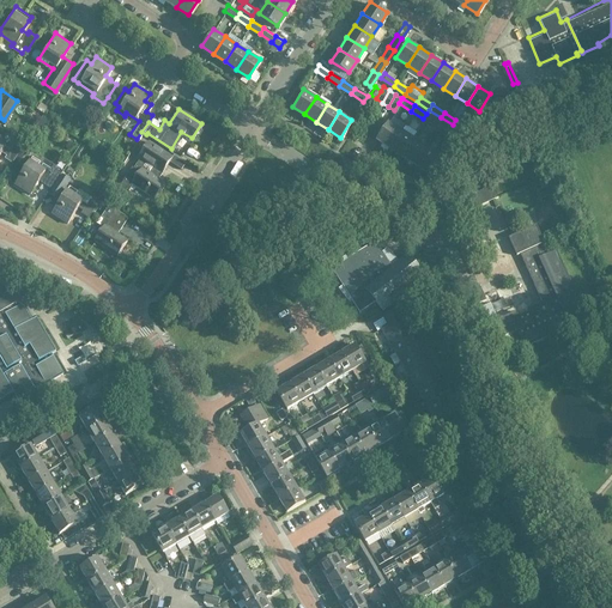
[(426,114),(423,119),(434,127),(438,121),(426,114)]
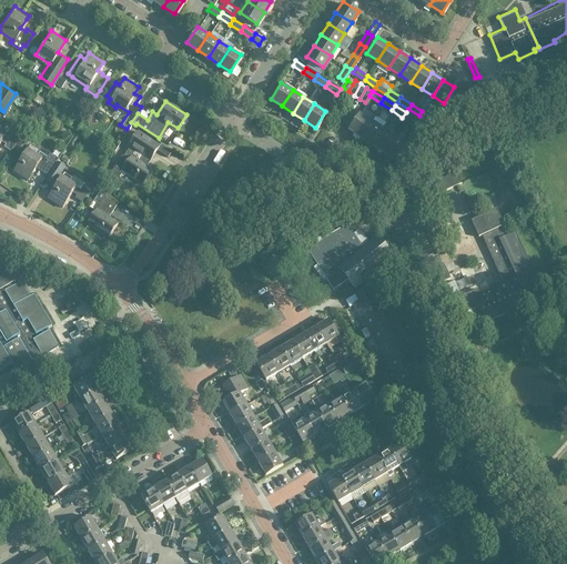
[(433,119),(422,111),(419,116),(431,123),(433,119)]
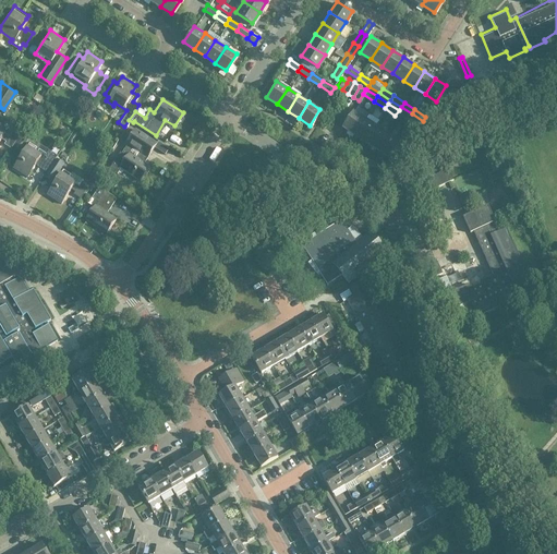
[(353,133),(363,117),(352,110),(342,125),(353,133)]
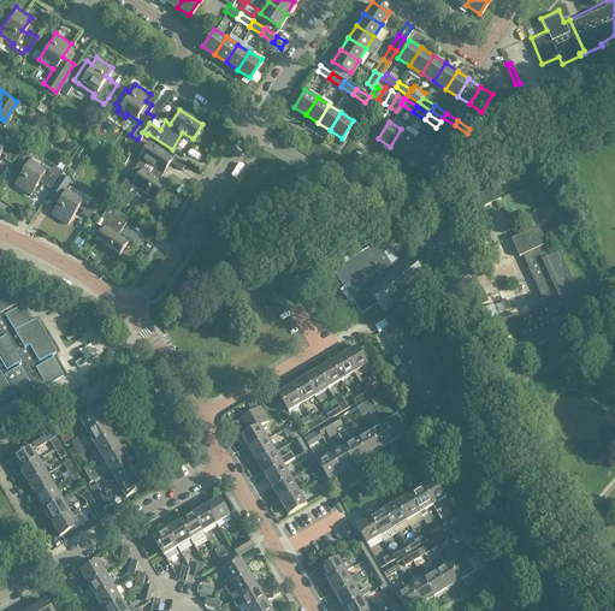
[(441,122),(436,128),(448,135),(451,130),(441,122)]
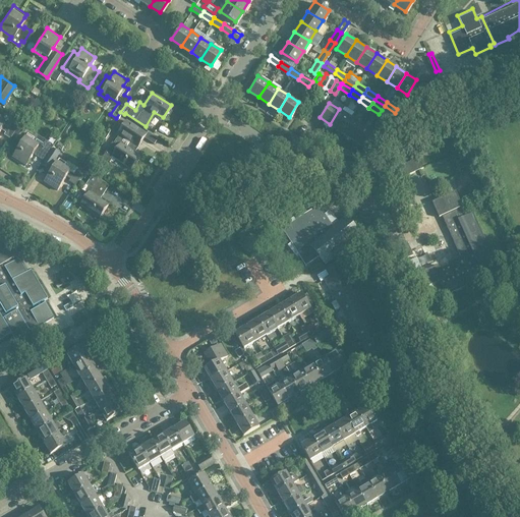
[(330,124),(340,130),(349,116),(339,109),(330,124)]
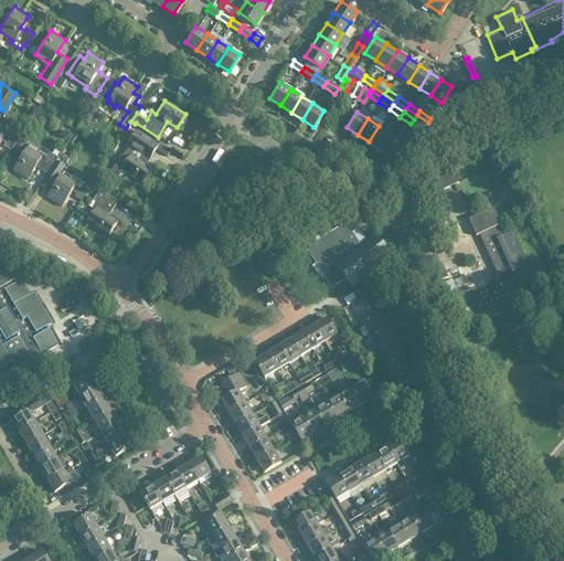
[(414,119),(411,124),(422,131),(426,126),(414,119)]
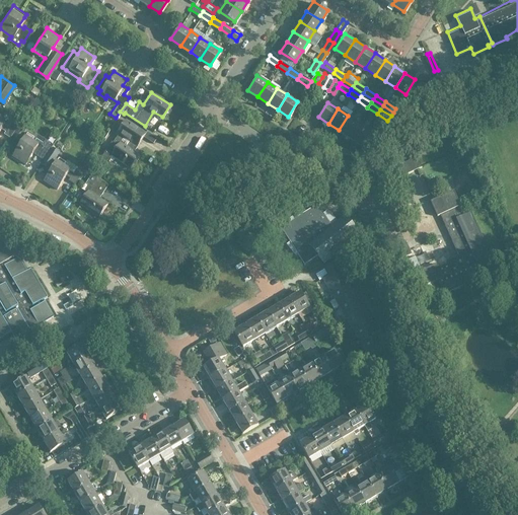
[(7,124),(3,121),(4,121),(0,118),(0,114),(0,126),(4,129),(3,131),(9,135),(16,124),(10,120),(7,124)]
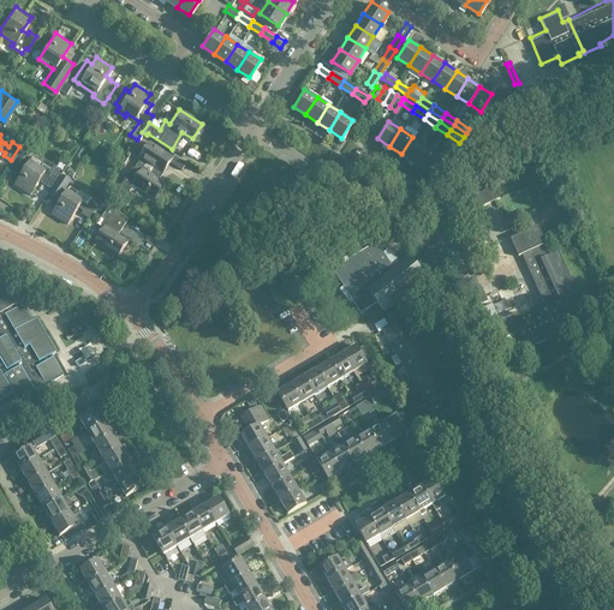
[(139,156),(133,167),(130,165),(120,183),(127,187),(131,181),(154,197),(164,181),(158,177),(173,153),(149,137),(137,155),(139,156)]
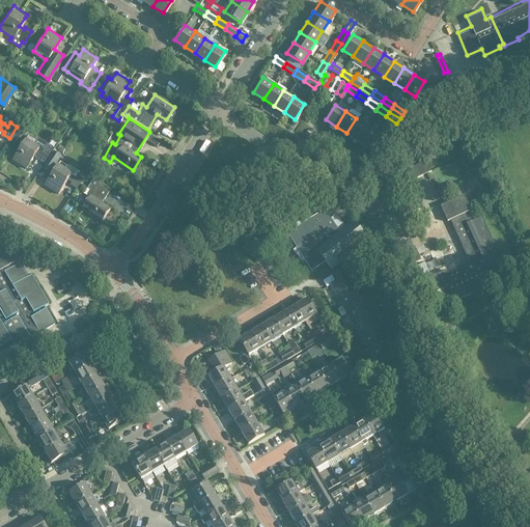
[(366,125),(356,118),(346,133),(356,140),(366,125)]
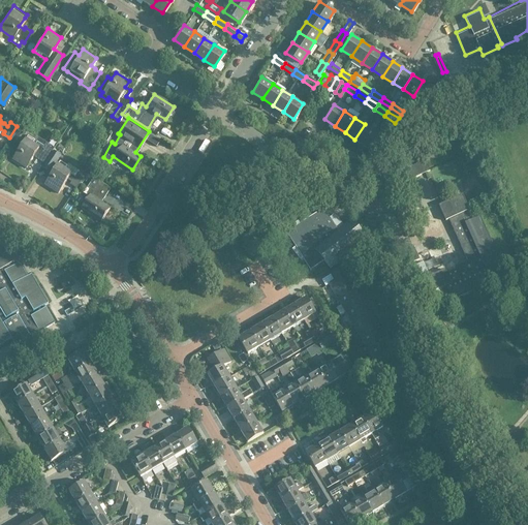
[(354,140),(365,146),(375,131),(365,124),(354,140)]
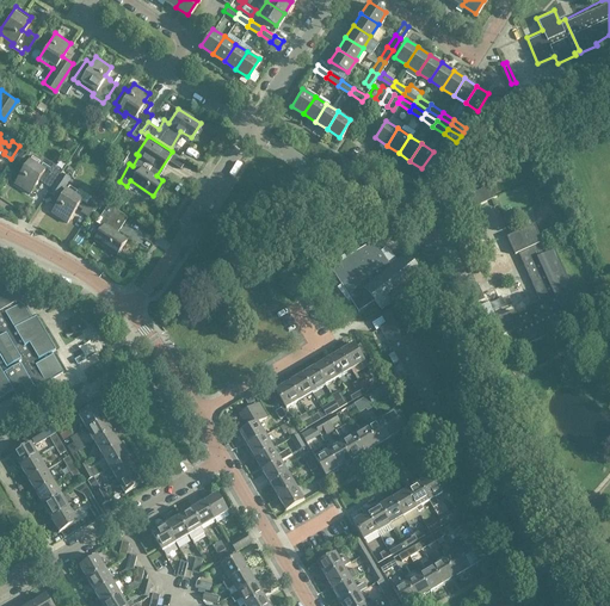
[(433,152),(421,168),(433,177),(445,159),(433,152)]
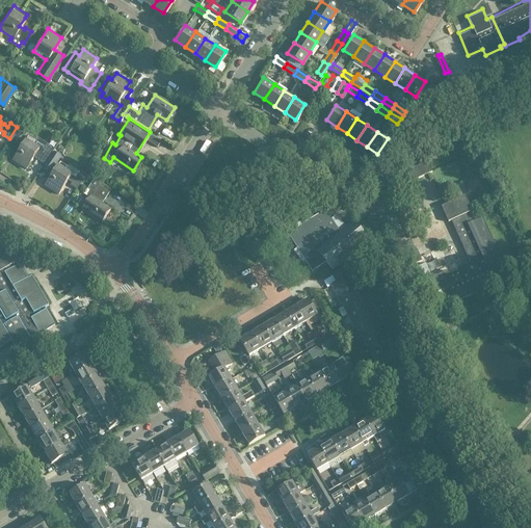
[(32,141),(34,138),(27,134),(12,157),(25,165),(34,152),(38,154),(37,157),(44,161),(52,149),(46,144),(43,150),(37,147),(38,146),(32,141)]
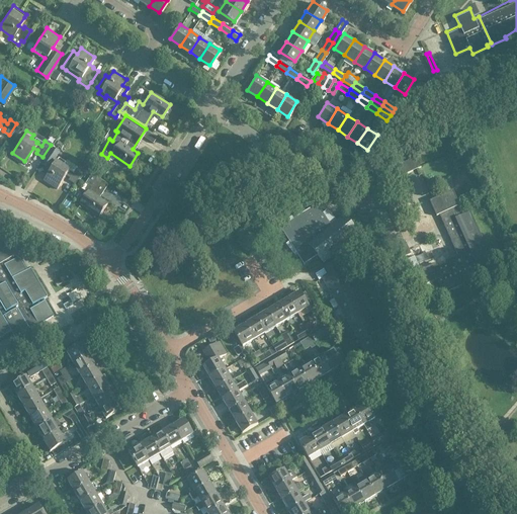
[(52,146),(40,162),(48,166),(59,150),(52,146)]
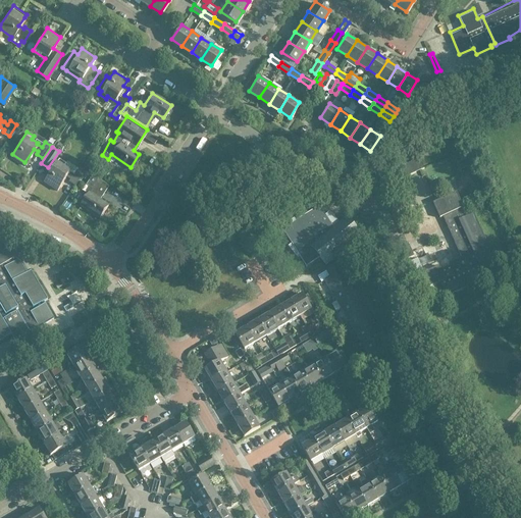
[(397,156),(397,173),(416,173),(415,155),(397,156)]
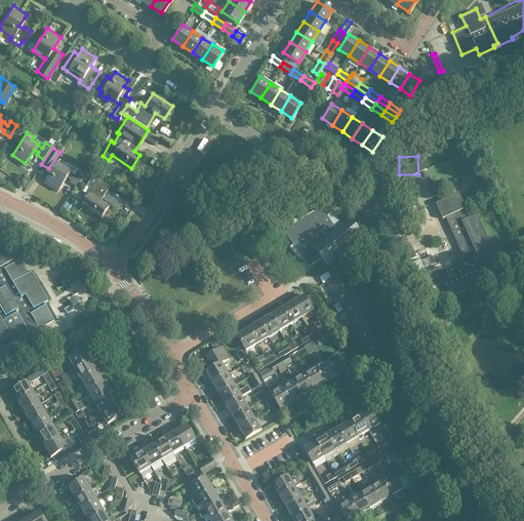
[(76,168),(74,172),(69,169),(70,169),(64,165),(66,162),(58,157),(43,179),(56,189),(66,174),(70,177),(69,179),(75,185),(83,172),(76,168)]
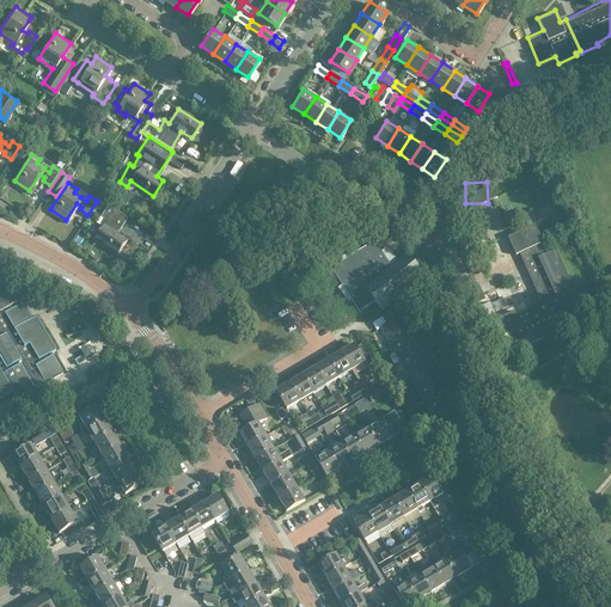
[(105,188),(101,194),(111,201),(116,195),(105,188)]
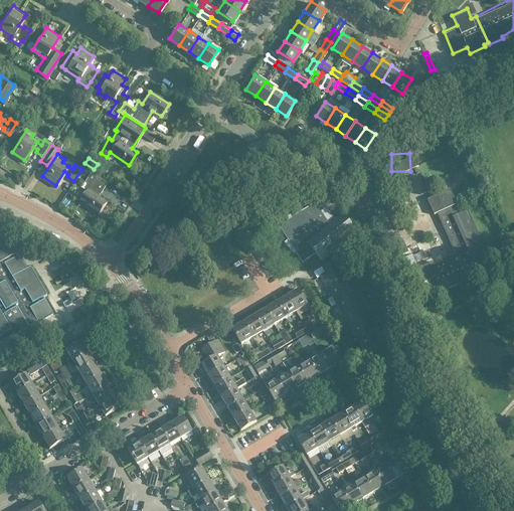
[(89,187),(87,187),(78,200),(98,213),(106,199),(98,194),(107,180),(96,173),(91,169),(84,179),(92,183),(89,187)]
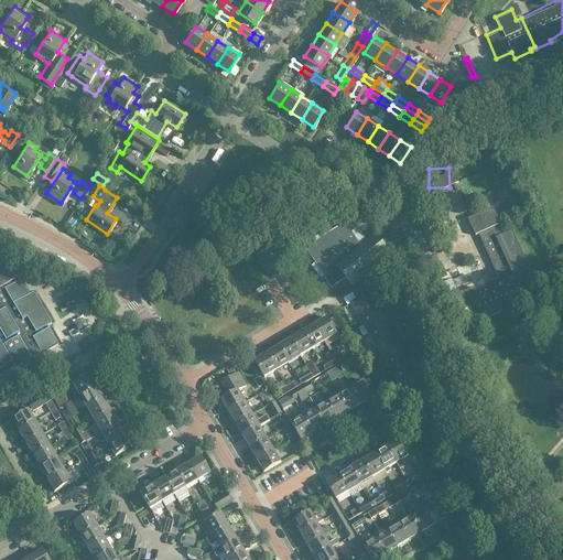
[(483,240),(499,277),(495,279),(494,277),(484,281),(485,283),(475,288),(473,284),(457,291),(450,277),(435,283),(455,329),(471,322),(468,318),(474,315),(479,313),(482,318),(534,293),(528,278),(532,275),(511,227),(500,233),(496,223),(500,221),(493,204),(467,216),(475,233),(480,229),(482,233),(479,234),(480,237),(484,236),(485,239),(483,240)]
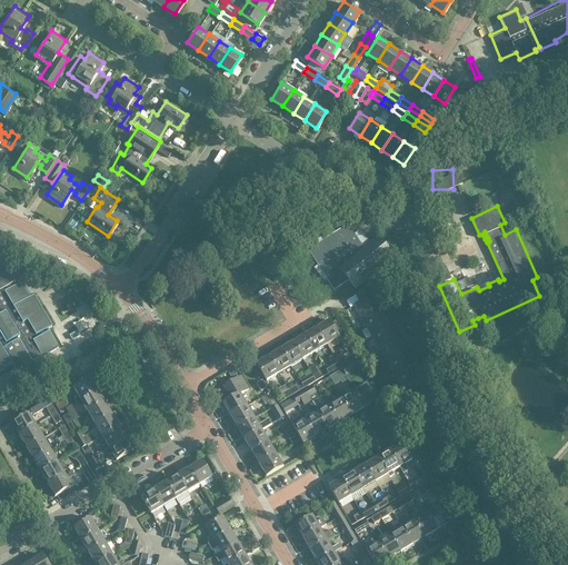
[(392,254),(377,235),(362,247),(346,224),(308,246),(331,286),(347,276),(355,285),(392,254)]
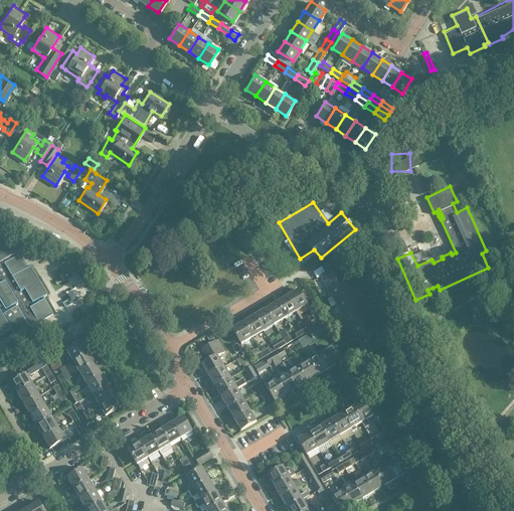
[(394,254),(407,249),(401,237),(389,242),(394,254)]
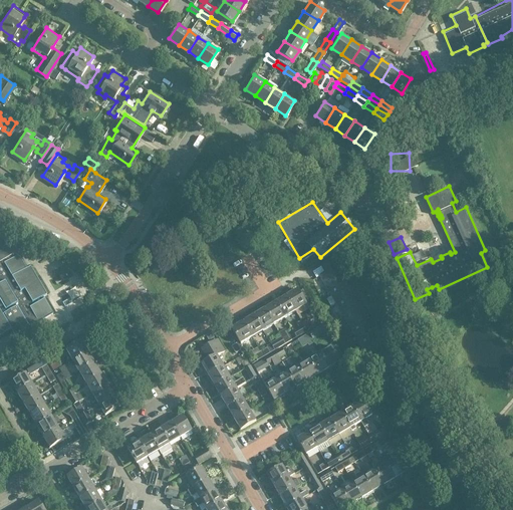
[(0,330),(10,325),(14,332),(28,324),(24,318),(31,314),(34,320),(51,310),(41,293),(45,291),(29,264),(25,266),(18,253),(9,258),(7,254),(12,251),(4,239),(0,241),(0,330)]
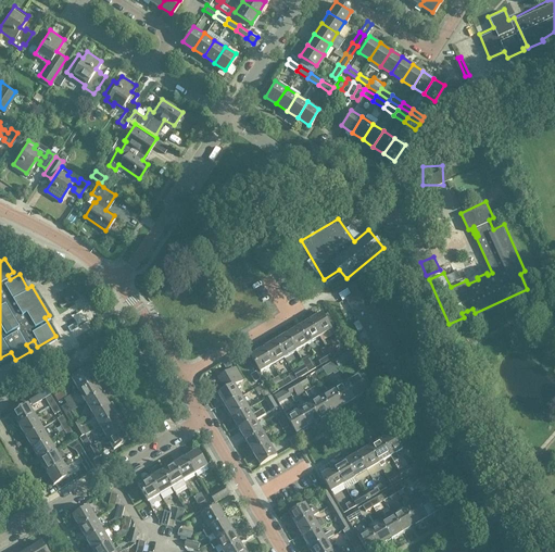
[(350,304),(368,292),(360,277),(347,285),(351,292),(345,296),(350,304)]
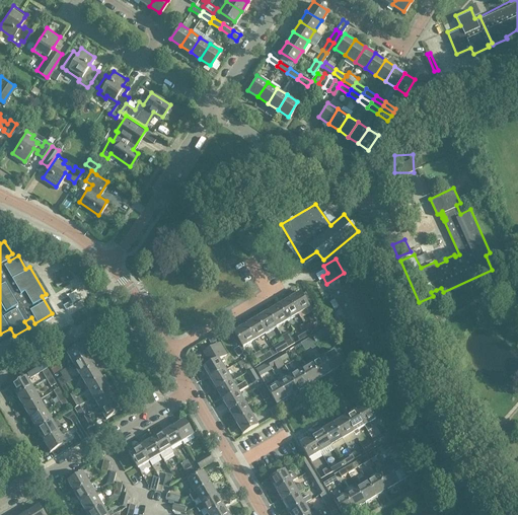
[(344,273),(326,284),(335,298),(353,287),(344,273)]
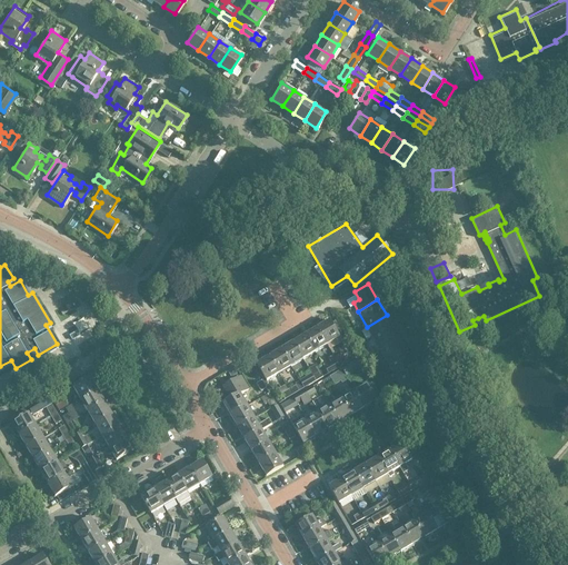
[(387,315),(367,327),(376,343),(396,330),(387,315)]
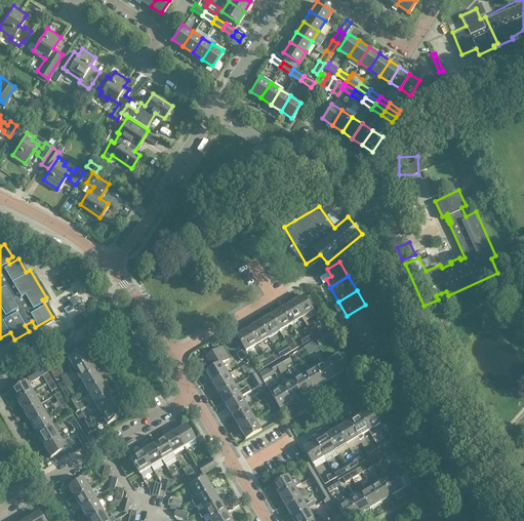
[(291,299),(300,315),(312,309),(303,292),(291,299)]
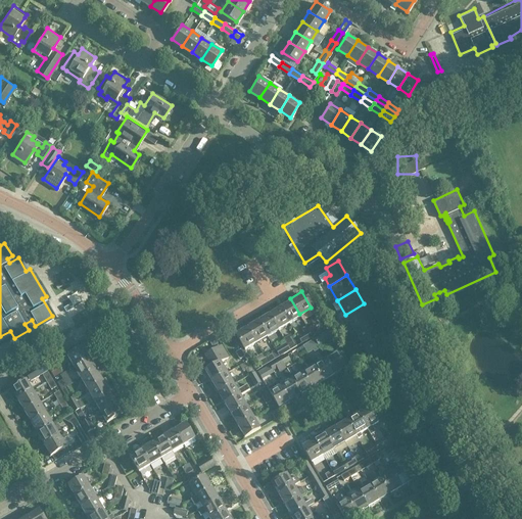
[(299,314),(290,298),(279,304),(288,321),(299,314)]
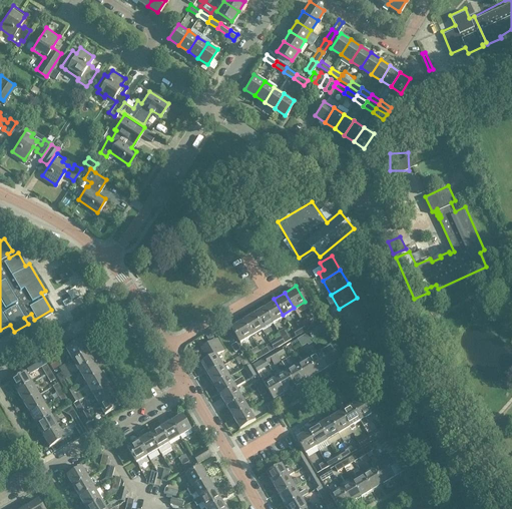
[(357,298),(339,309),(348,323),(365,312),(357,298)]
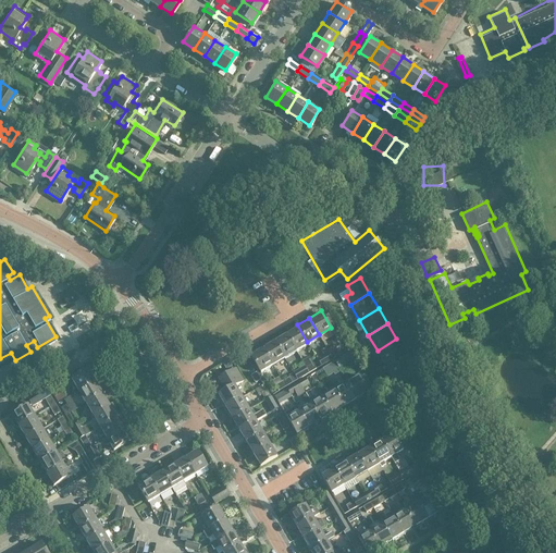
[(307,342),(297,324),(285,332),(296,348),(307,342)]
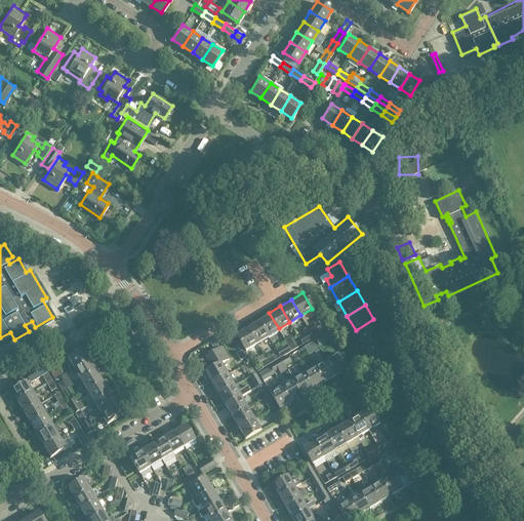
[(279,328),(269,313),(258,319),(268,334),(279,328)]
